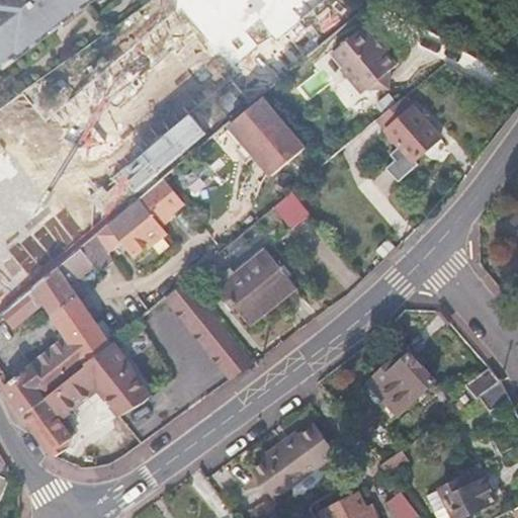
[(0,0),(0,66),(15,55),(18,58),(91,0),(0,0)]
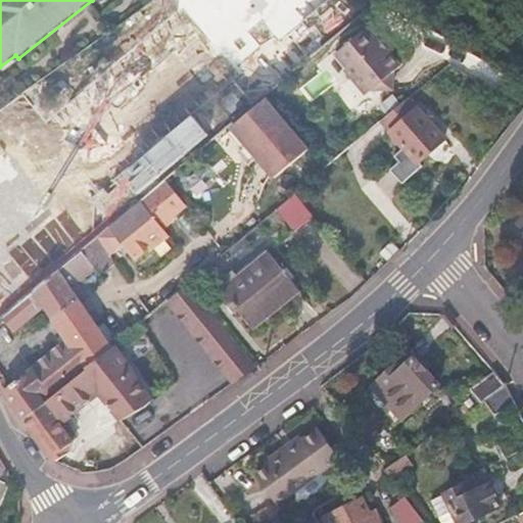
[(374,38),(377,35),(368,25),(334,53),(346,67),(349,65),(369,88),(373,85),(385,85),(388,72),(392,69),(400,62),(387,47),(385,49),(374,38)]
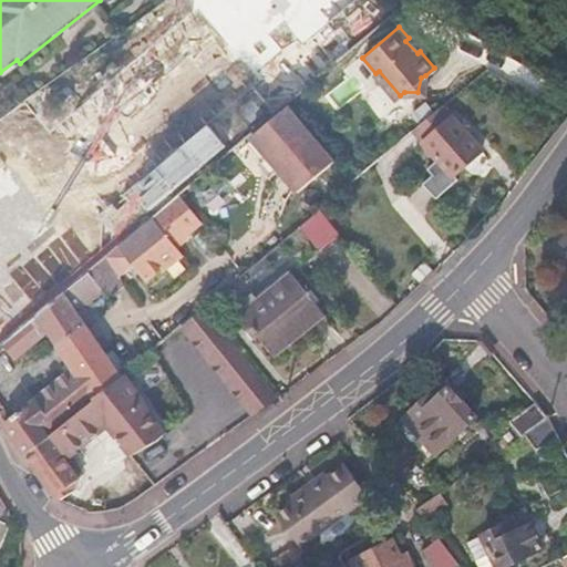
[(411,37),(409,38),(405,41),(418,53),(420,51),(422,49),(411,37)]
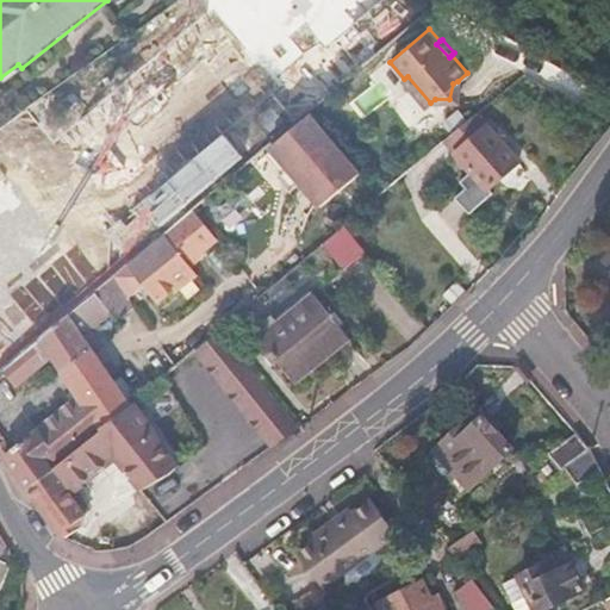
[(321,203),(359,169),(310,110),(269,143),(287,165),(300,179),(321,203)]
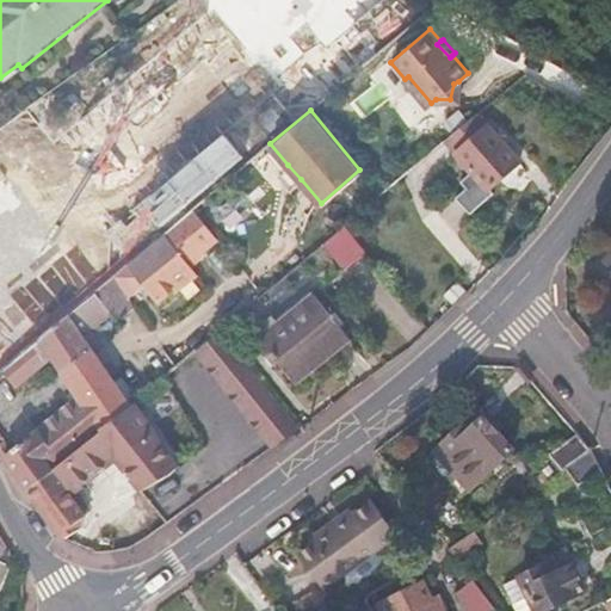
[(518,161),(477,112),(445,140),(471,172),(458,183),(464,190),(455,198),(469,214),(492,192),(488,187),(518,161)]
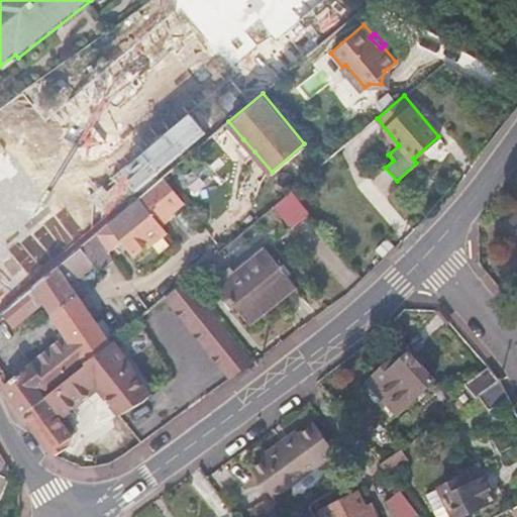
[(245,159),(254,151),(243,139),(235,146),(245,159)]
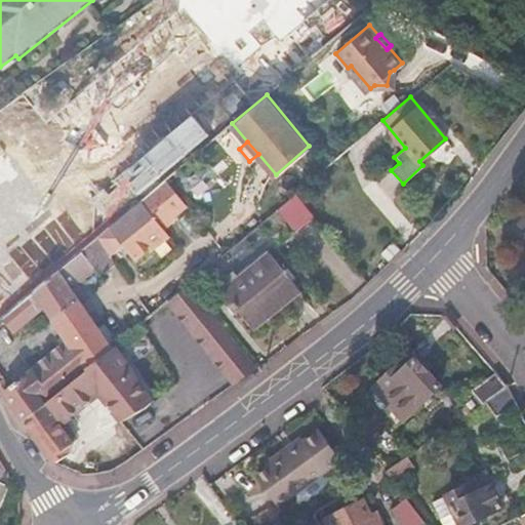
[(99,237),(98,238),(112,257),(125,246),(136,260),(151,247),(153,248),(170,234),(165,228),(176,217),(174,213),(187,204),(167,179),(99,237)]
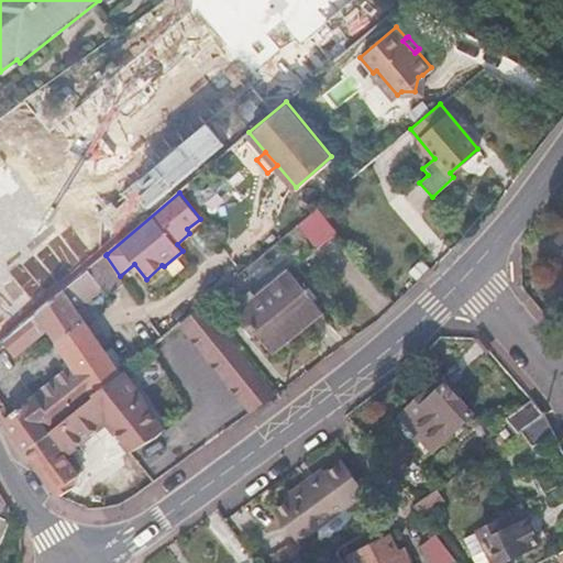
[(316,246),(339,229),(320,205),(298,222),(316,246)]
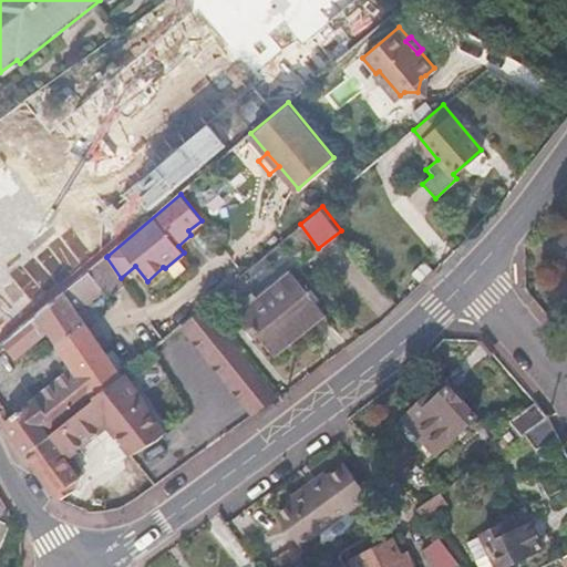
[(64,292),(75,309),(101,287),(110,297),(125,285),(121,278),(106,257),(64,292)]
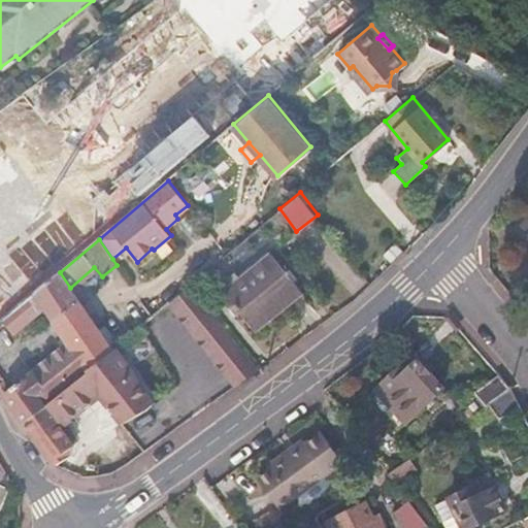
[(303,295),(273,255),(224,292),(255,333),(303,295)]
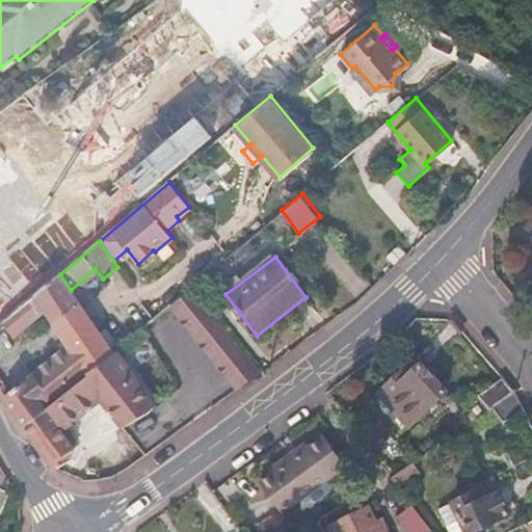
[(4,397),(24,426),(45,408),(113,351),(71,290),(60,274),(0,325),(0,329),(6,339),(14,334),(15,336),(44,312),(68,344),(4,397)]
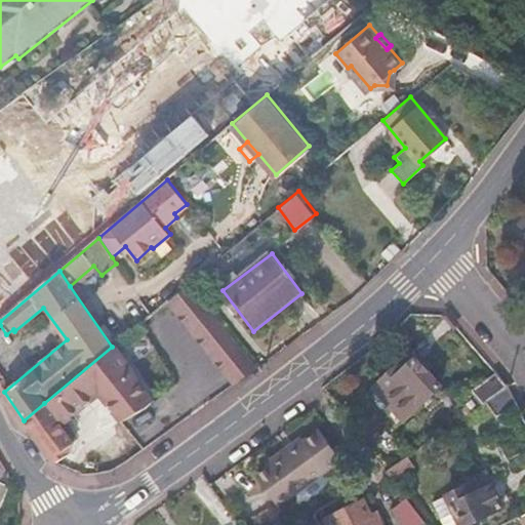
[(235,386),(258,364),(188,284),(164,305),(235,386)]
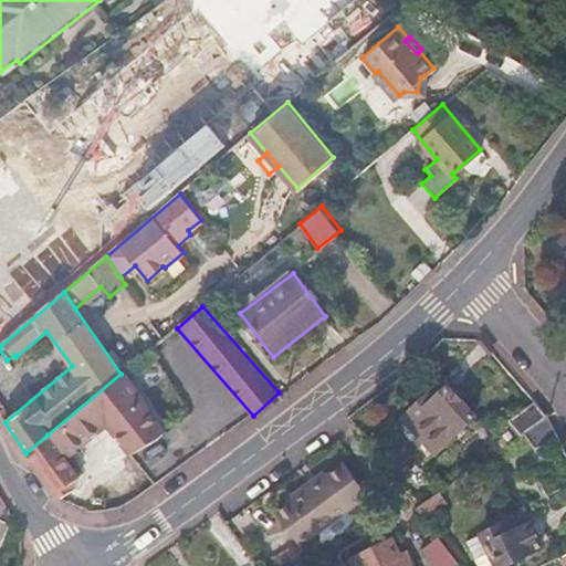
[(48,435),(65,458),(106,423),(126,449),(159,426),(123,371),(121,374),(48,435)]
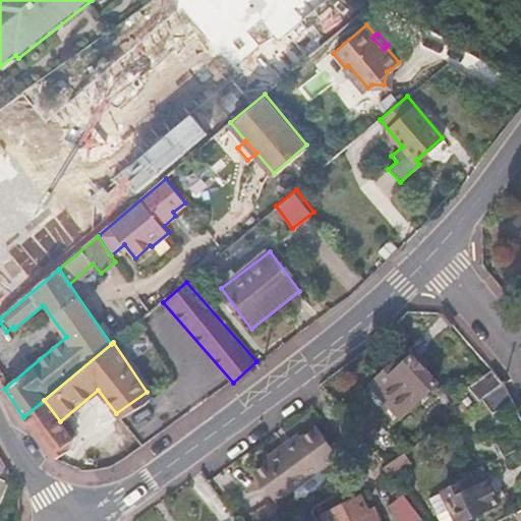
[(397,367),(392,363),(371,382),(401,415),(437,382),(423,366),(427,363),(418,354),(415,357),(412,353),(405,359),(397,367)]
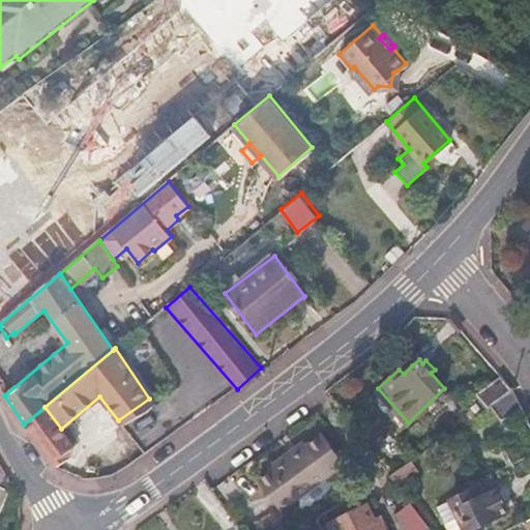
[(408,361),(399,370),(404,374),(412,365),(408,361)]
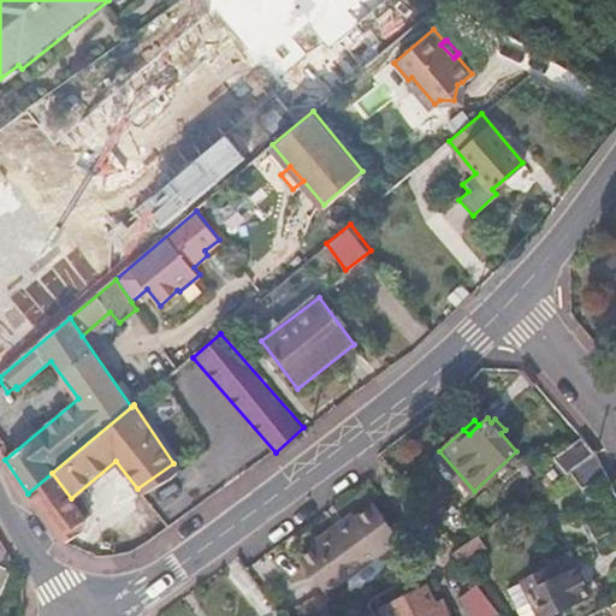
[(596,451),(581,434),(554,454),(567,472),(572,468),(596,451)]
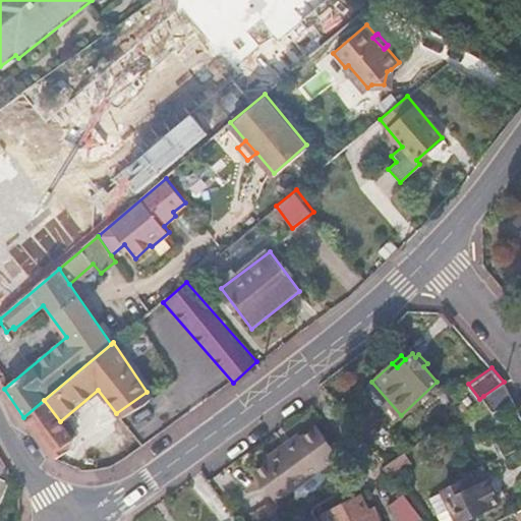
[(401,415),(371,382),(362,389),(393,421),(401,415)]
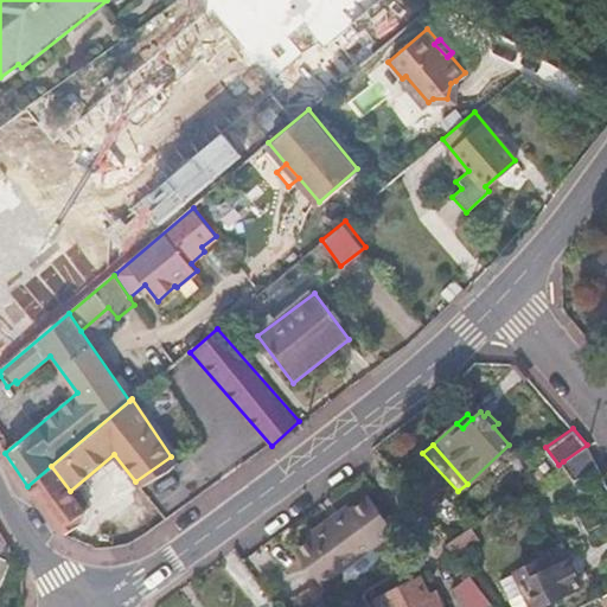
[(588,446),(587,445),(563,461),(573,480),(596,464),(588,446)]
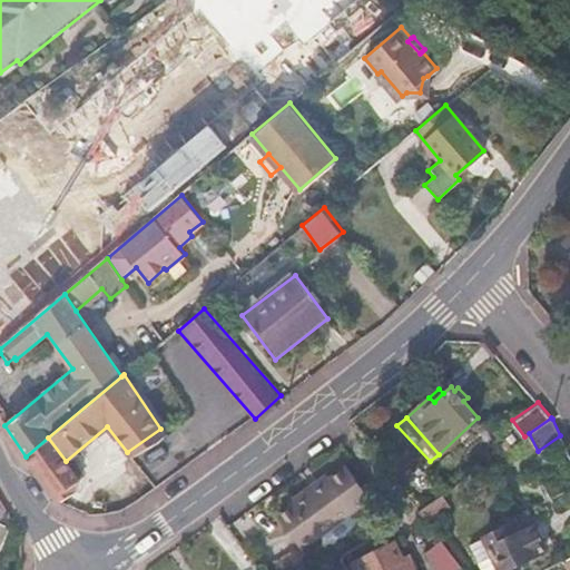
[(62,502),(64,503),(77,491),(78,478),(66,461),(48,438),(26,457),(41,479),(62,502)]
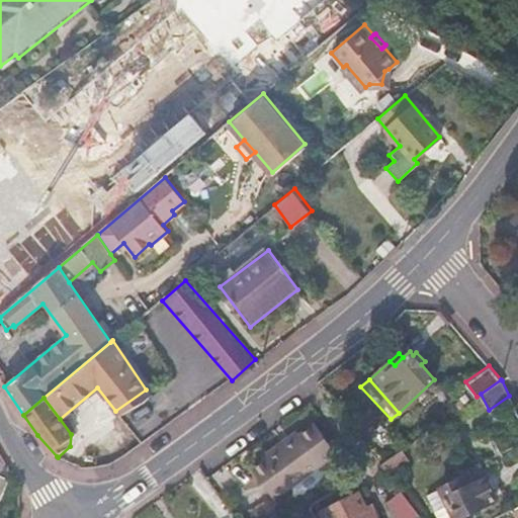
[(298,435),(266,458),(252,468),(272,497),(340,448),(320,420),(298,435)]
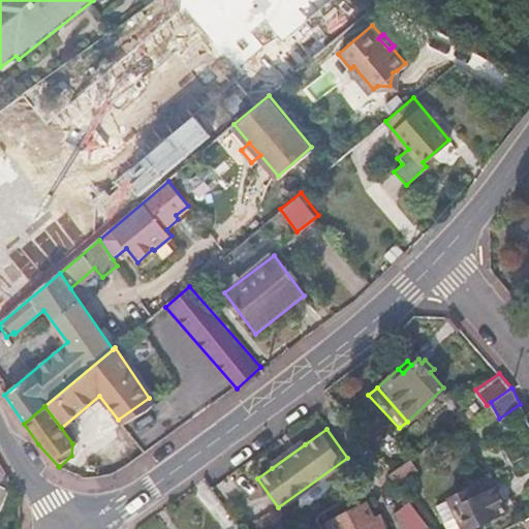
[(268,462),(272,468),(305,444),(302,438),(268,462)]
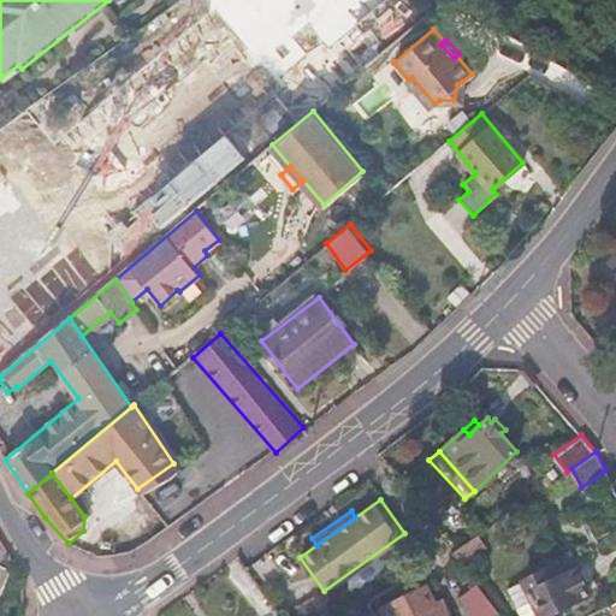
[(544,615),(588,594),(568,552),(542,564),(544,569),(510,587),(523,615),(544,615)]
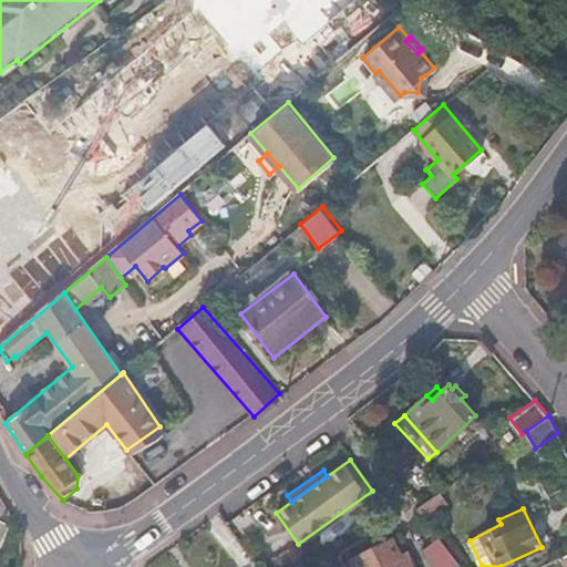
[(0,546),(10,526),(0,522),(0,546)]
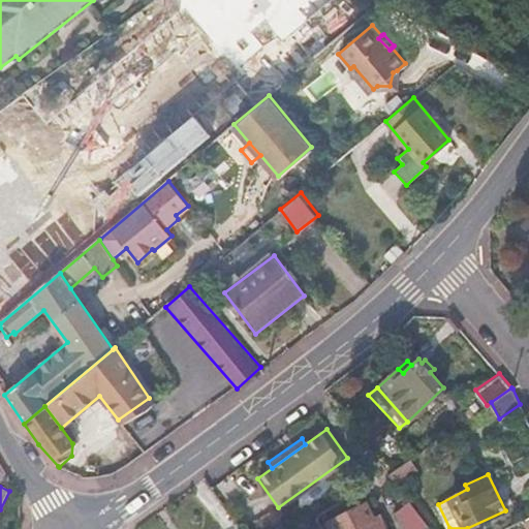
[(431,528),(435,527),(417,505),(402,518),(410,528),(390,528),(383,512),(377,515),(370,499),(325,521),(329,528),(431,528)]
